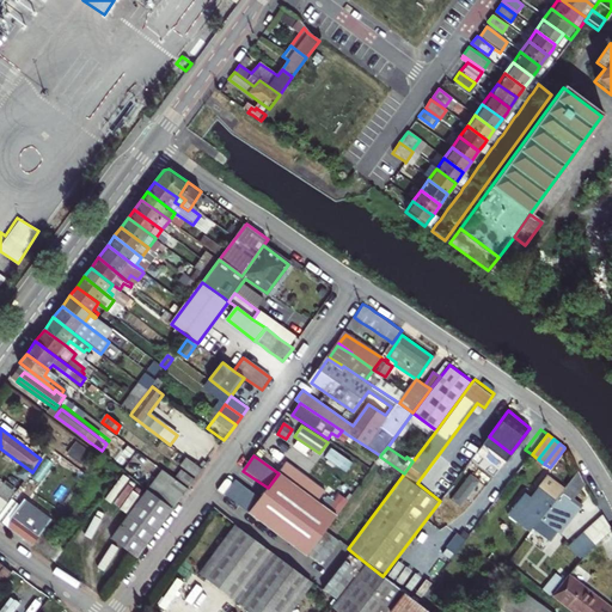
[(188,458),(181,466),(196,477),(202,469),(188,458)]
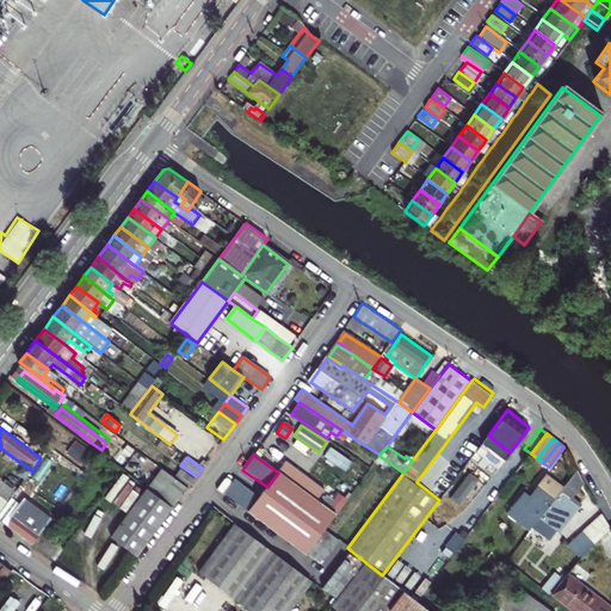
[(307,493),(319,503),(326,492),(285,462),(278,473),(307,493)]
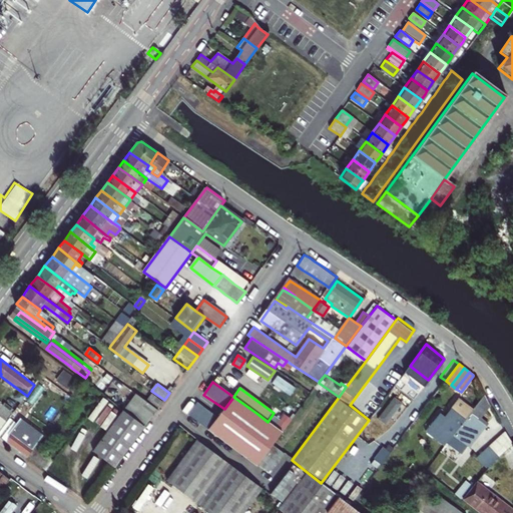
[(130,390),(124,398),(146,414),(152,406),(130,390)]
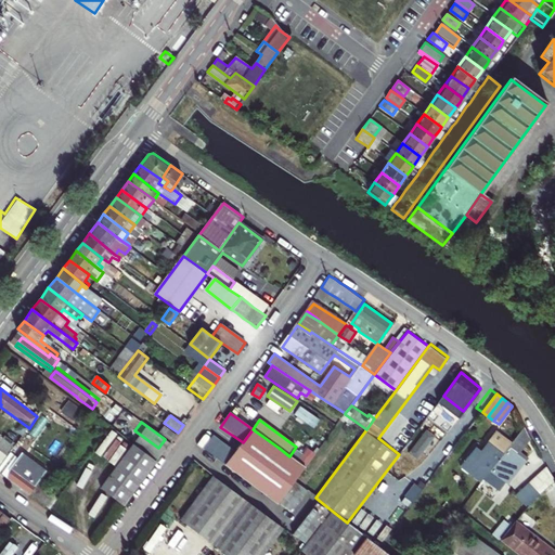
[(177,435),(163,425),(158,430),(172,440),(177,435)]
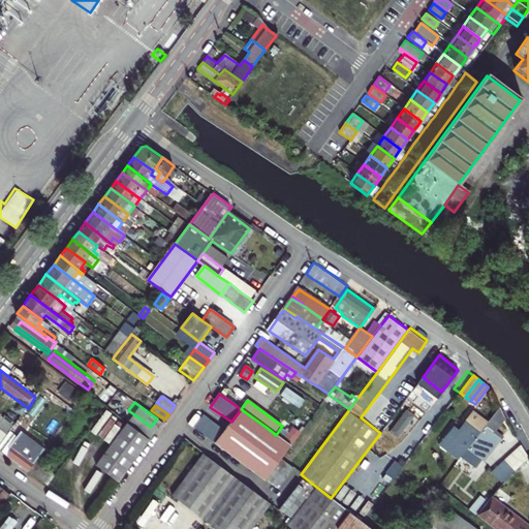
[(505,416),(499,405),(486,423),(466,448),(481,459),(487,454),(488,455),(501,438),(493,432),(505,416)]
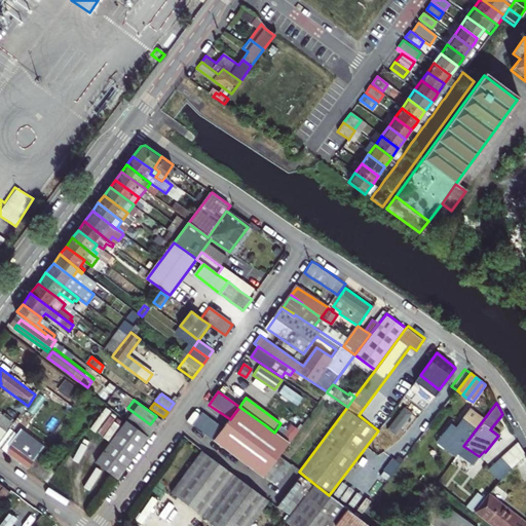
[(397,436),(411,411),(403,406),(388,430),(397,436)]
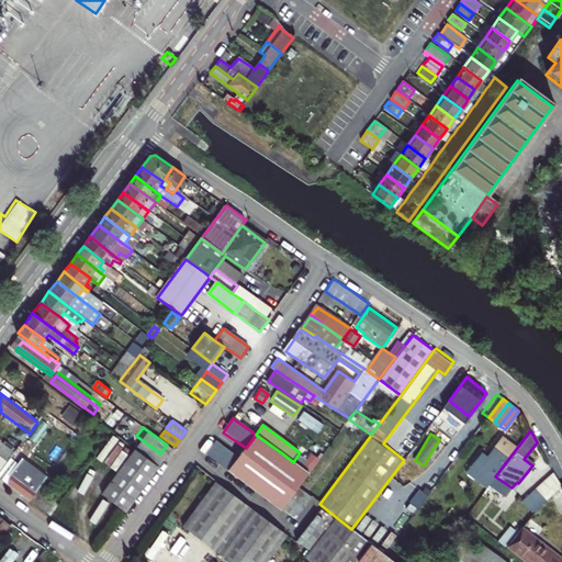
[(237,459),(227,472),(255,491),(282,453),(256,435),(246,448),(237,459)]
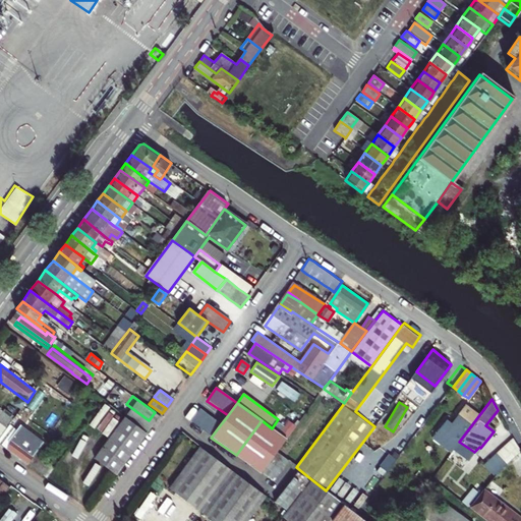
[(149,420),(126,404),(120,412),(141,428),(149,420)]
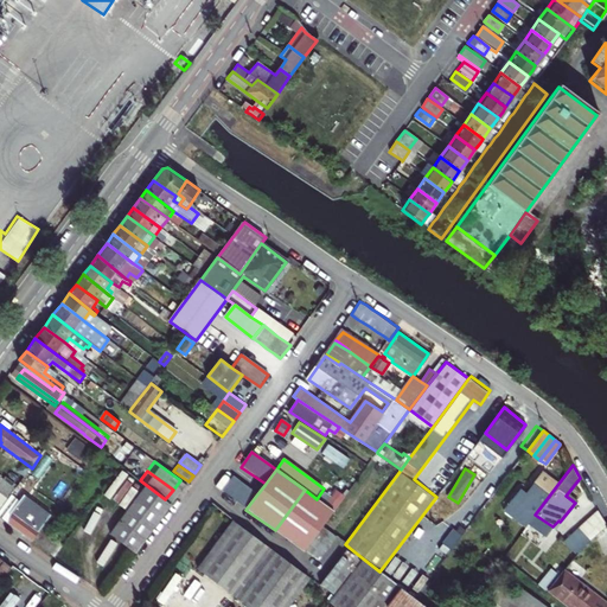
[(535,515),(557,485),(543,474),(528,496),(523,492),(517,502),(535,515)]
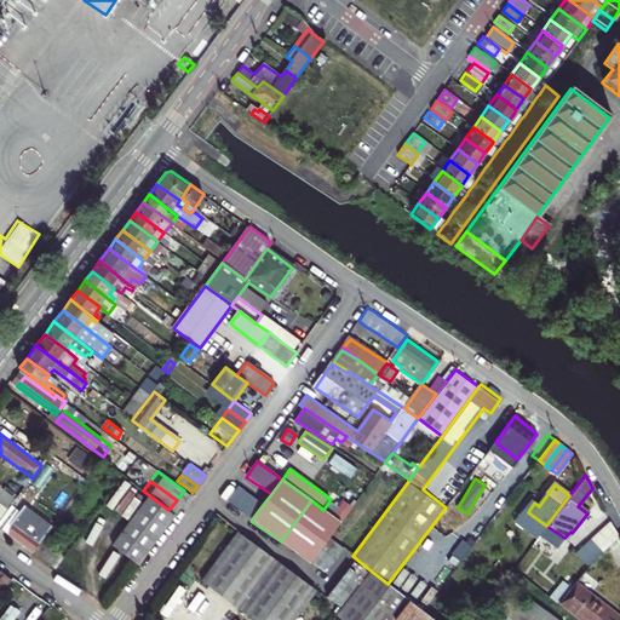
[(236,489),(225,504),(251,521),(262,506),(236,489)]
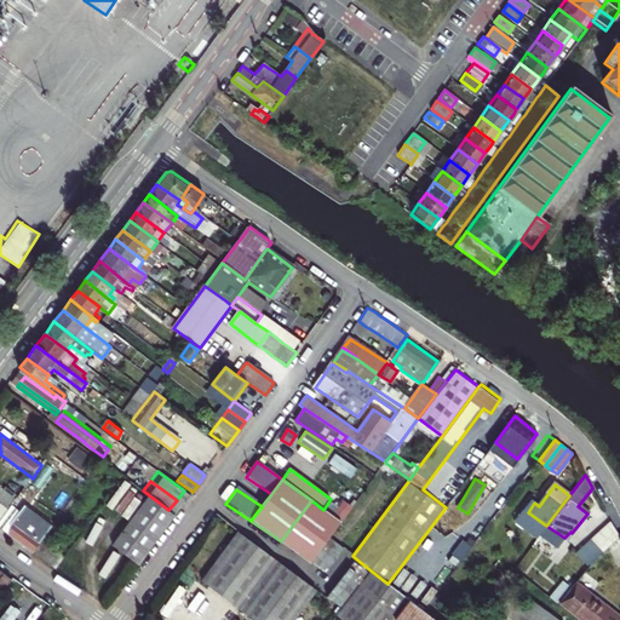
[(143,491),(125,515),(150,534),(168,510),(143,491)]
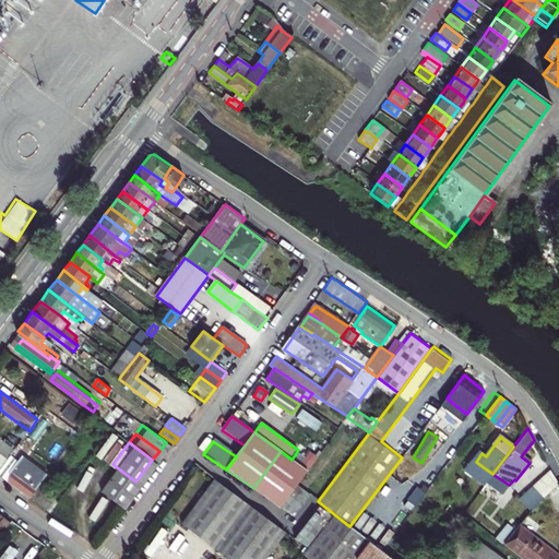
[(281,451),(253,488),(280,507),(307,471),(292,460),(281,451)]
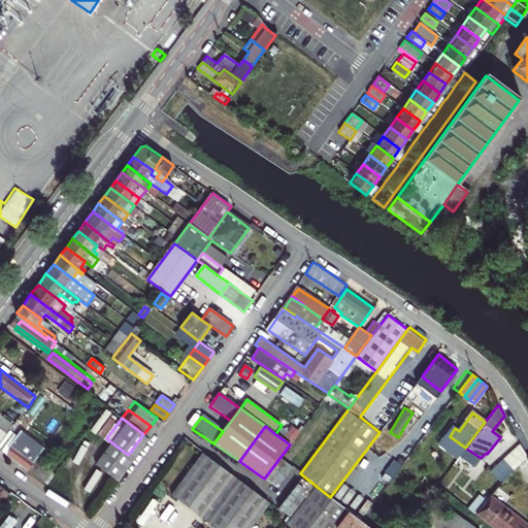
[(6,434),(0,442),(0,450),(3,452),(12,438),(6,434)]
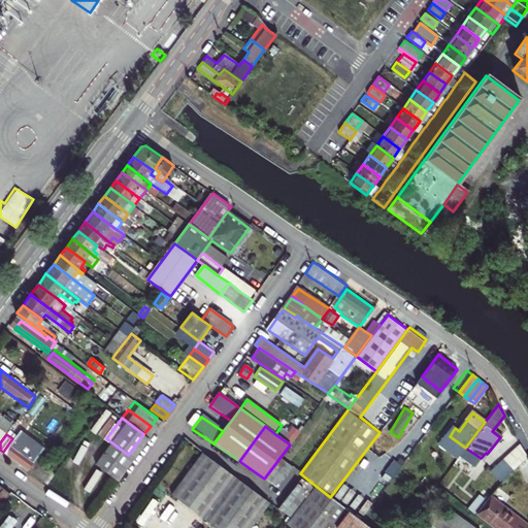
[(6,454),(27,470),(35,460),(41,452),(35,448),(32,453),(21,443),(23,440),(19,437),(6,454)]
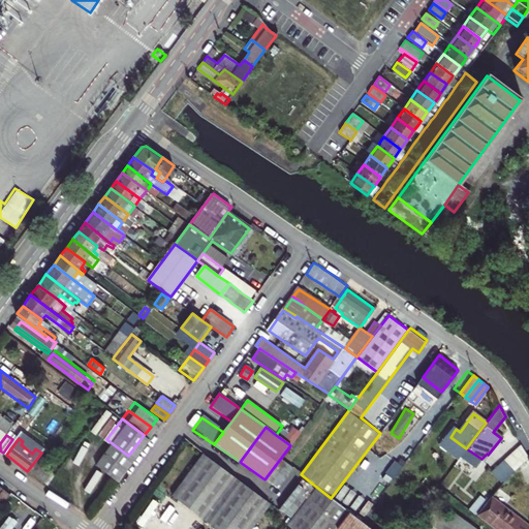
[(128,456),(106,439),(91,460),(112,476),(128,456)]
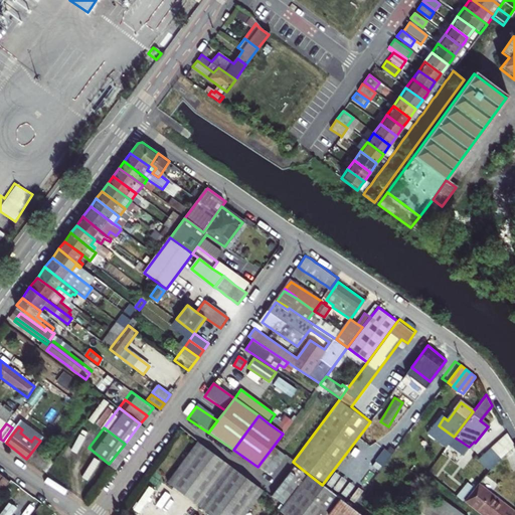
[(514,446),(506,433),(478,458),(488,470),(494,462),(514,446)]
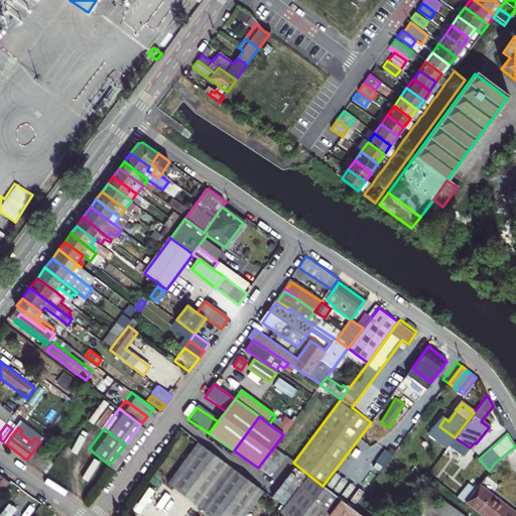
[(230,466),(199,442),(168,483),(201,507),(230,466)]
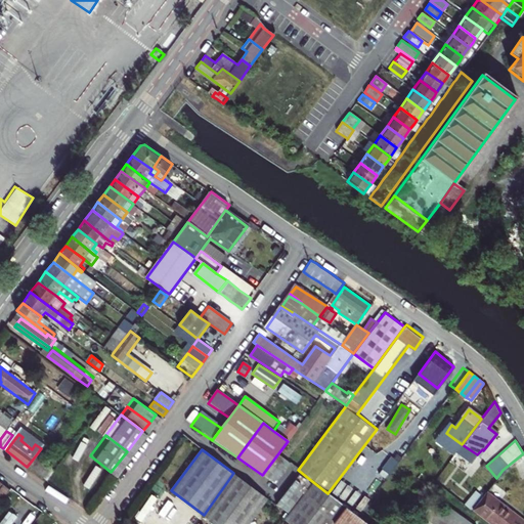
[(35,456),(27,467),(34,472),(42,462),(35,456)]
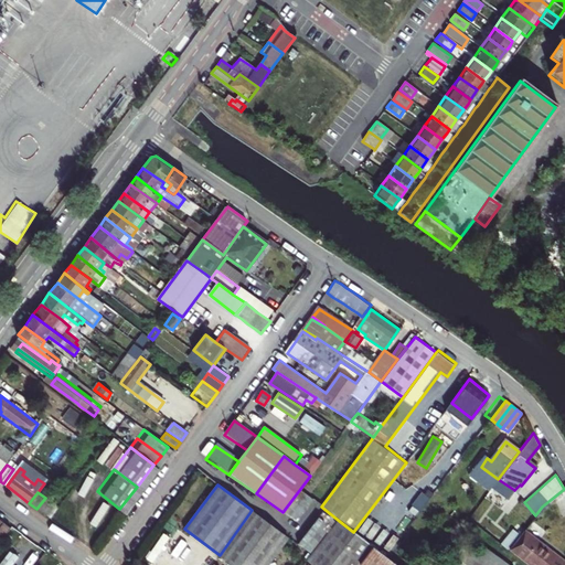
[(45,498),(36,509),(43,513),(51,502),(45,498)]
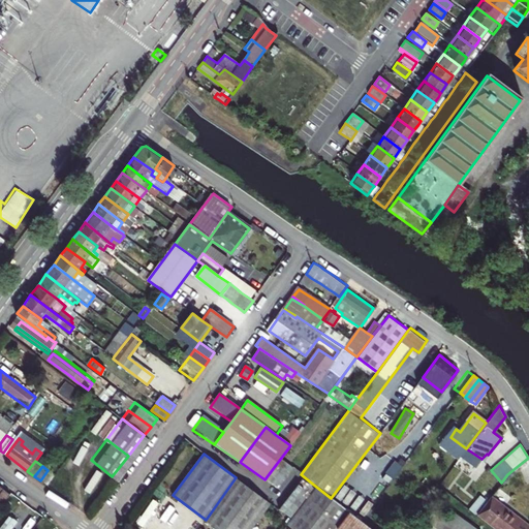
[(48,470),(40,480),(47,486),(54,475),(48,470)]
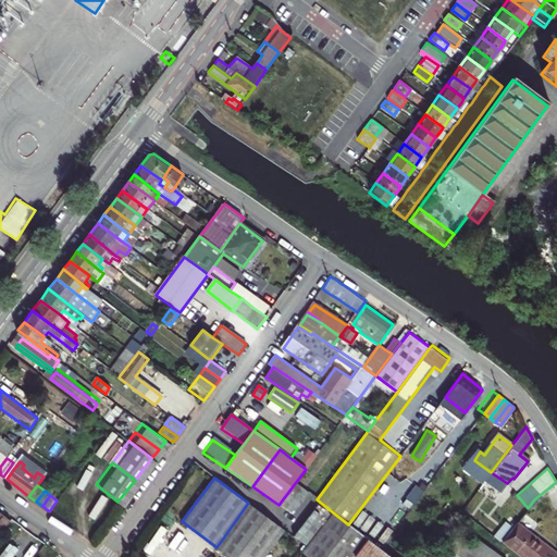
[(248,503),(217,547),(230,556),(263,556),(284,530),(248,503)]
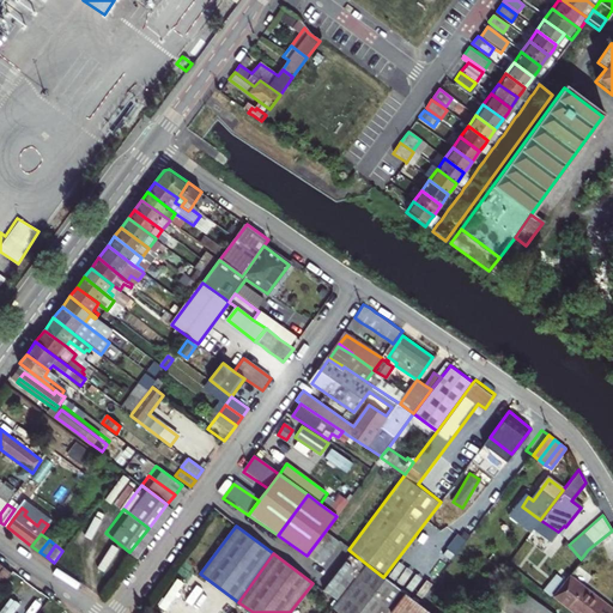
[(0,583),(2,586),(11,572),(0,564),(0,583)]
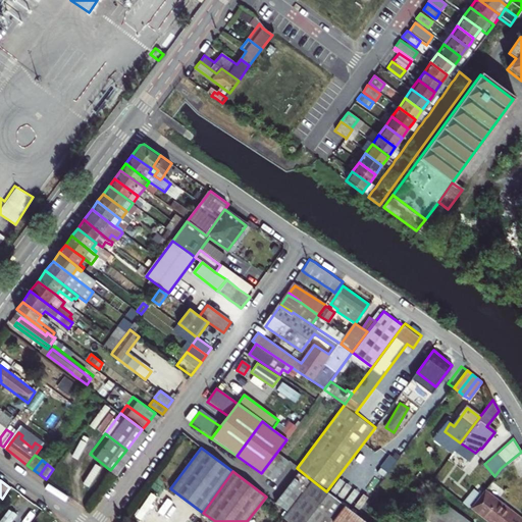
[(288,512),(282,518),(288,521),(330,521),(345,506),(326,491),(312,480),(288,512)]
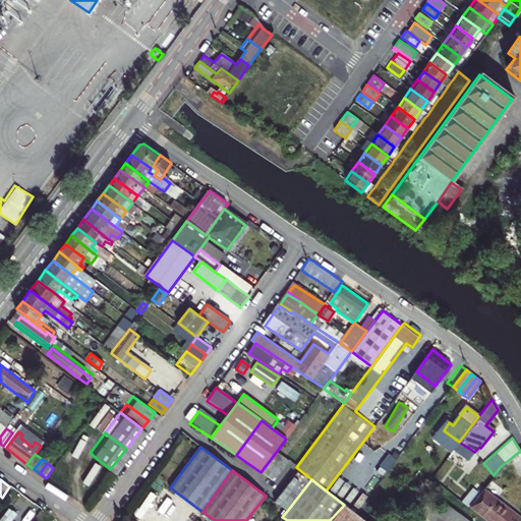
[(518,520),(520,518),(520,516),(502,502),(500,504),(495,500),(496,497),(484,487),(469,508),(485,520),(518,520)]
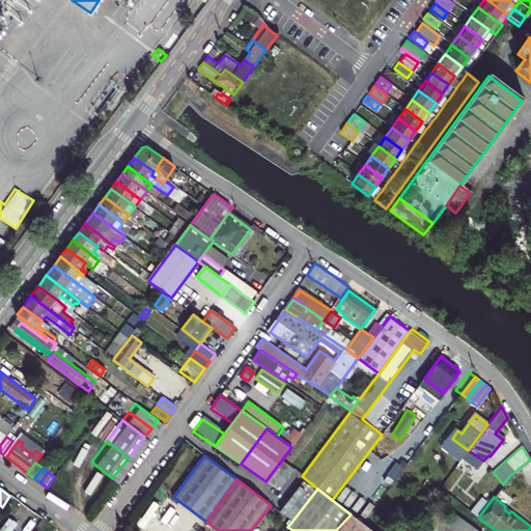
[(446,521),(435,512),(420,530),(477,530),(452,512),(446,521)]
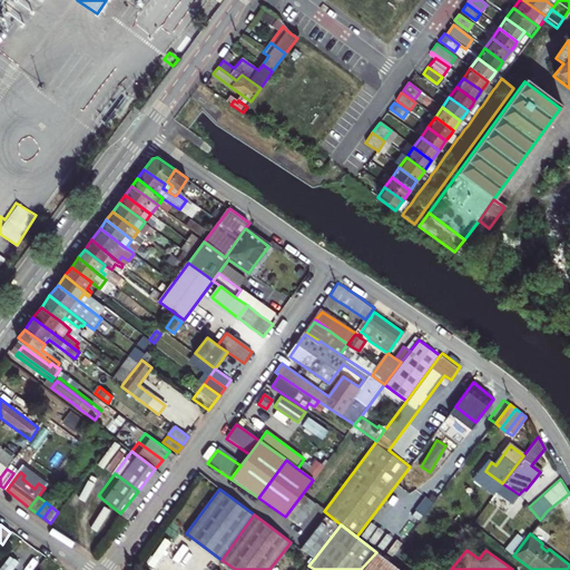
[(361,569),(399,569),(389,562),(376,552),(361,569)]
